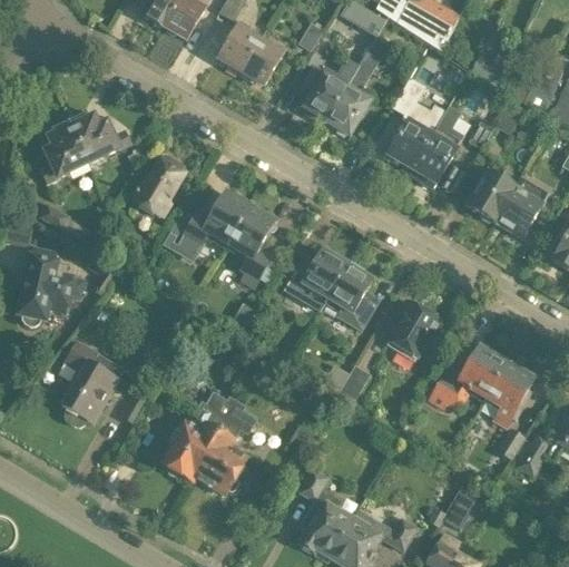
[(163,26),(165,27),(179,0),(148,0),(141,12),(153,19),(153,22),(159,27),(163,26)]
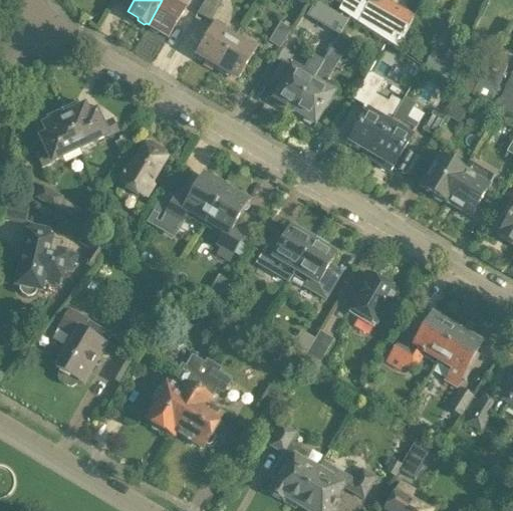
[(162,0),(149,24),(150,24),(150,28),(156,31),(160,30),(169,35),(187,4),(180,0),(178,0),(176,3),(171,0),(162,0)]
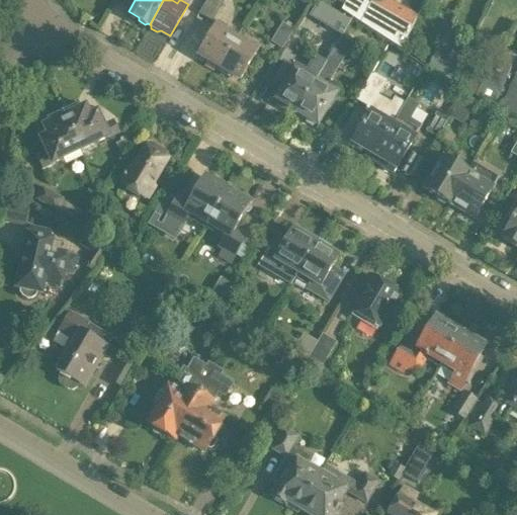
[(205,0),(199,11),(212,19),(224,0),(205,0)]
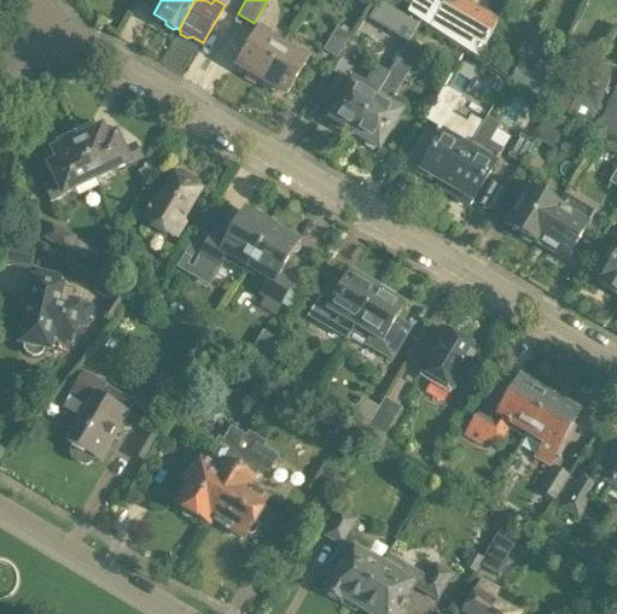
[(420,19),(388,0),(379,0),(371,15),(409,37),(420,19)]
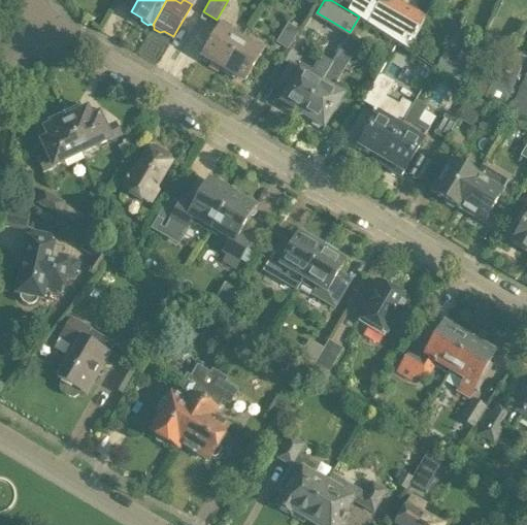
[(353,0),(349,8),(367,20),(376,0),(353,0)]
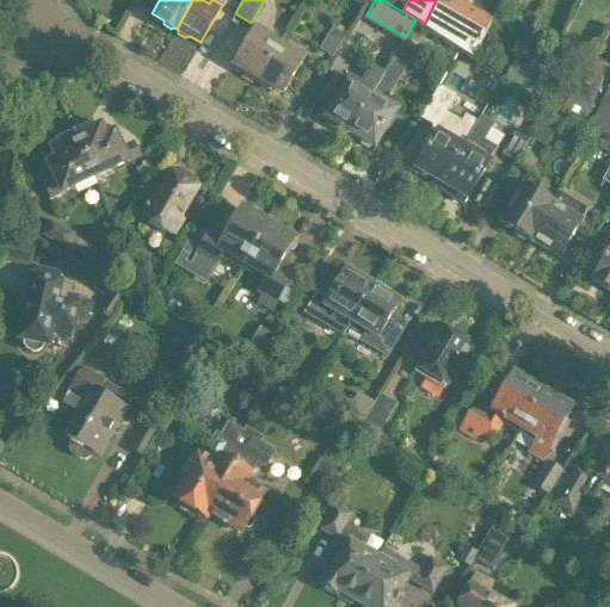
[(427,26),(474,56),(487,30),(439,0),(427,26)]
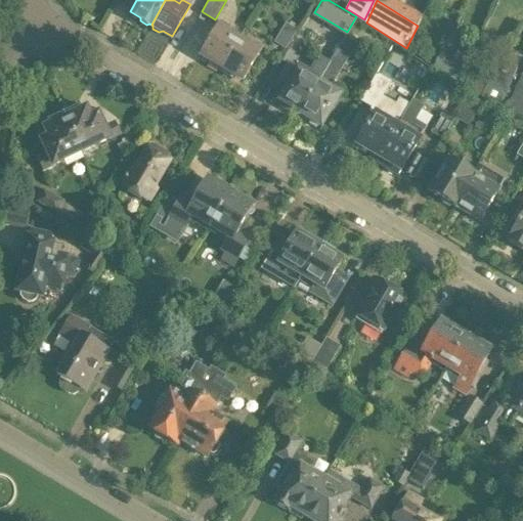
[(209,61),(220,69),(238,37),(227,30),(230,26),(221,20),(201,54),(210,59),(209,61)]
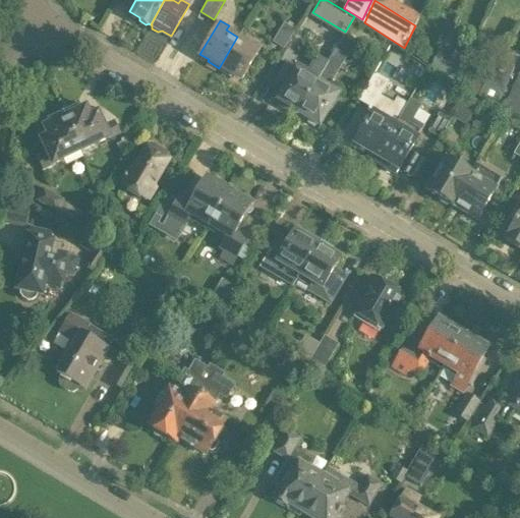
[(273,40),(284,46),(294,27),(284,21),(273,40)]
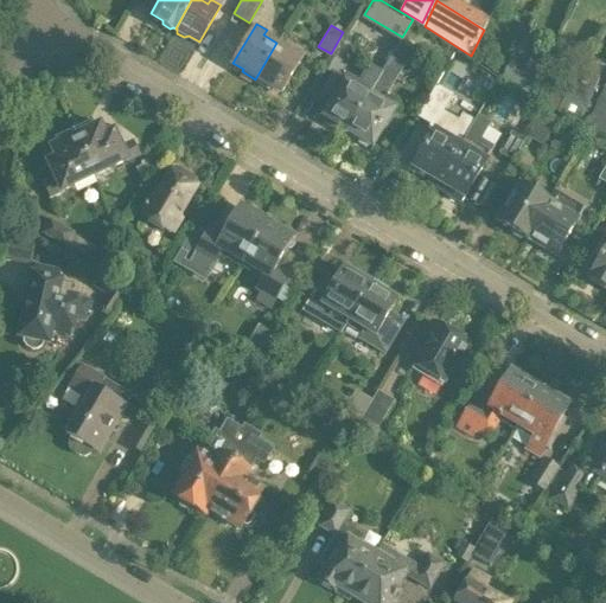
[(276,43),(255,79),(269,87),(272,84),(282,90),(305,52),(293,45),(291,51),(276,43)]
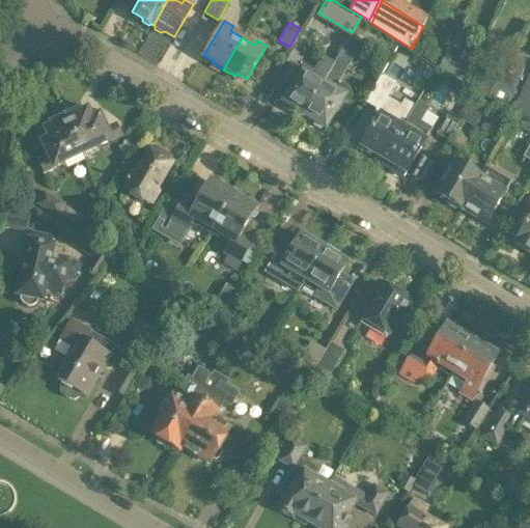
[(324,81),(304,113),(313,119),(313,123),(319,127),(324,126),(326,127),(345,93),(334,87),(359,47),(347,40),(330,68),(324,81)]
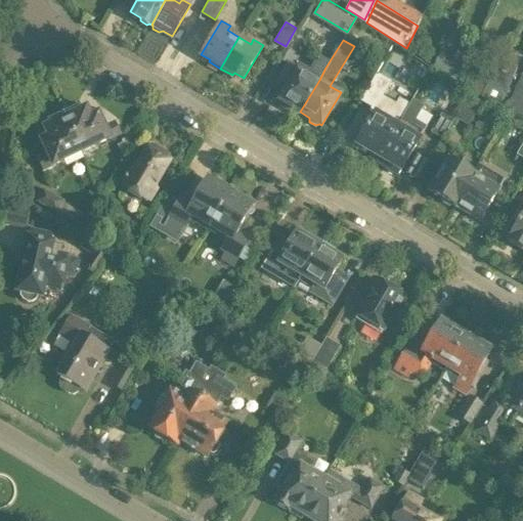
[(481,94),(500,103),(517,67),(497,57),(487,82),(467,70),(459,83),(481,94)]
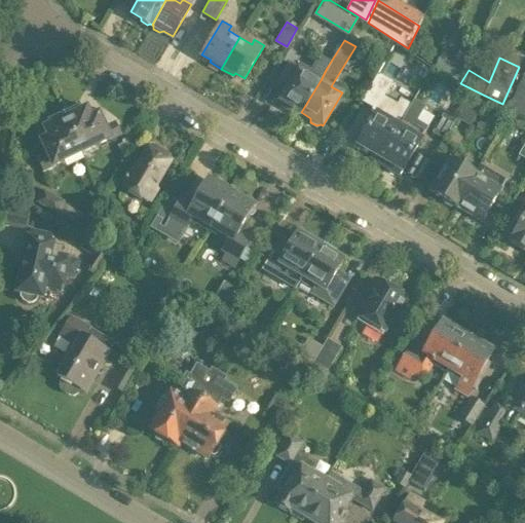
[(436,68),(456,80),(462,70),(442,59),(436,68)]
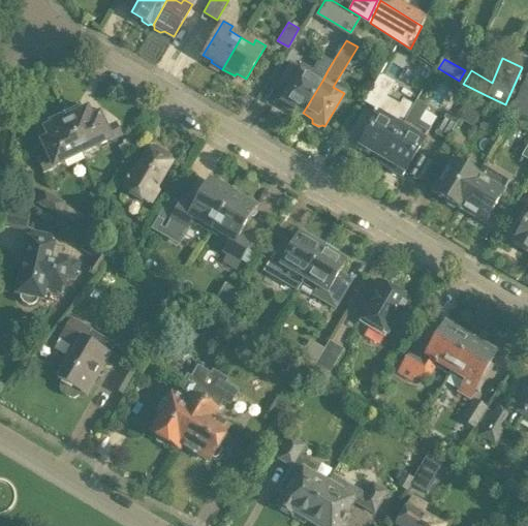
[(282,72),(279,78),(290,85),(281,100),(283,101),(283,105),(289,110),(292,107),(303,113),(322,81),(289,61),(282,72)]
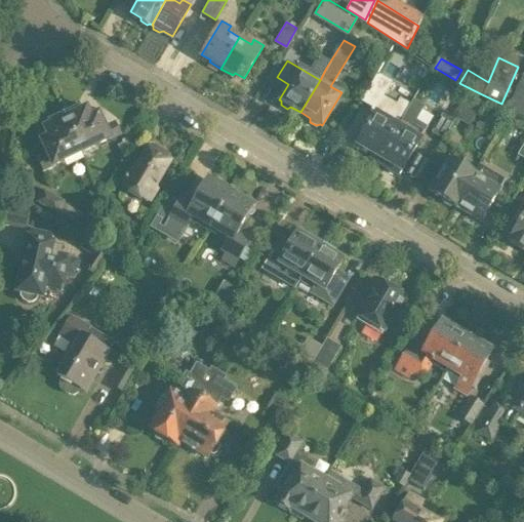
[(361,128),(355,139),(359,142),(358,143),(380,156),(411,105),(402,98),(399,103),(385,94),(394,80),(378,70),(360,102),(376,111),(365,130),(361,128)]
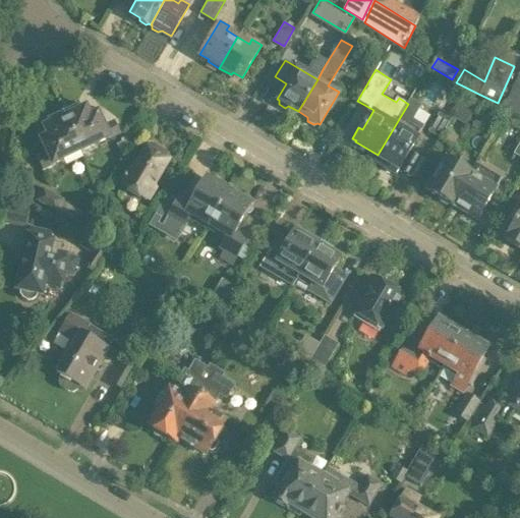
[(519,85),(514,83),(501,113),(519,107),(519,85)]
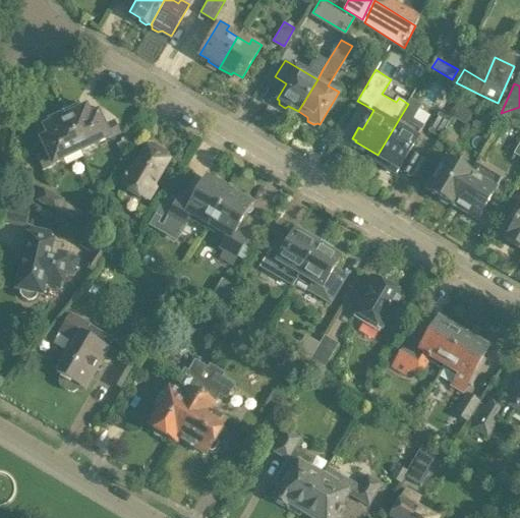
[(452,115),(465,123),(479,100),(466,92),(452,115)]
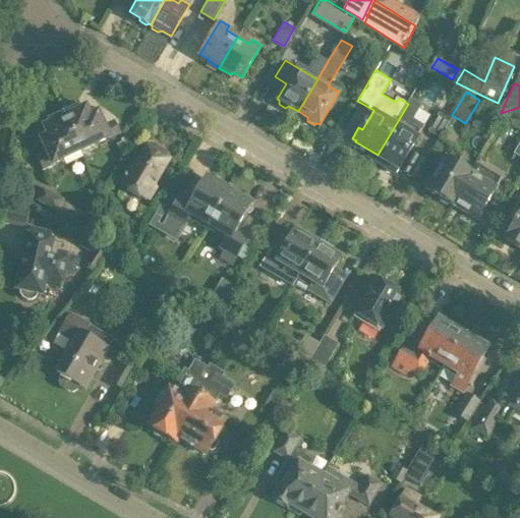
[(78,102),(62,109),(81,149),(118,131),(114,121),(105,125),(97,109),(90,112),(85,105),(80,108),(78,102)]
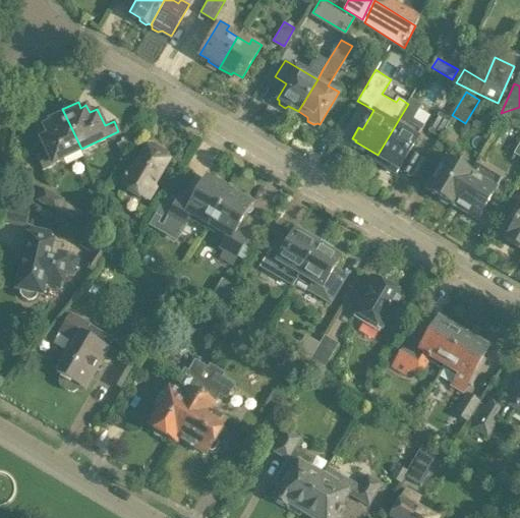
[(408,104),(378,155),(386,159),(382,165),(383,166),(384,165),(394,171),(393,172),(396,173),(424,124),(412,117),(417,109),(408,104)]
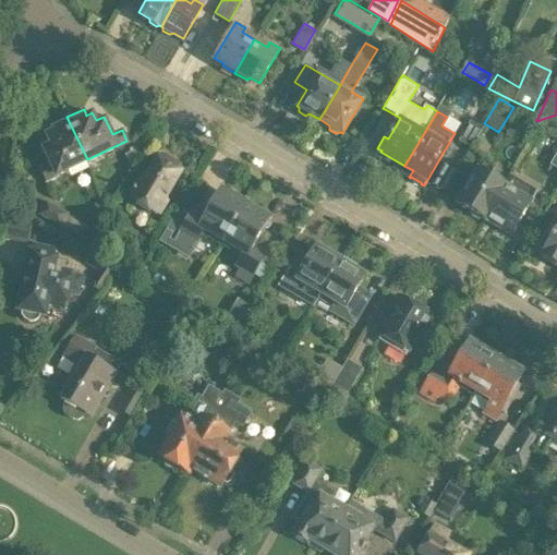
[(556,115),(536,121),(556,135),(556,115)]
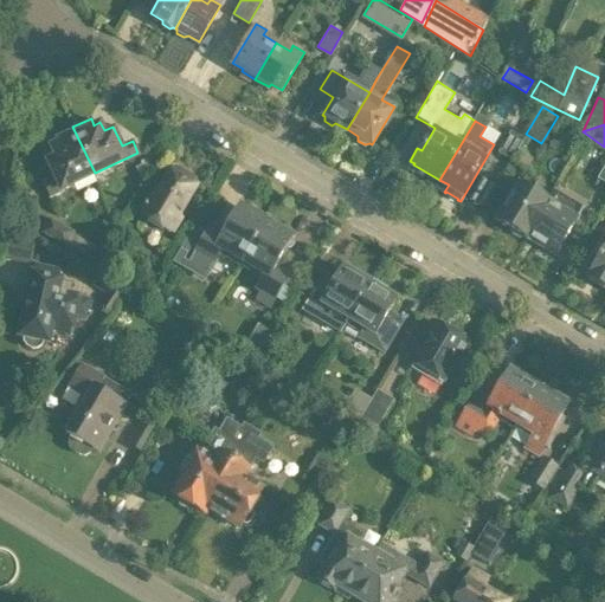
[(95,173),(72,127),(55,136),(58,142),(51,146),(56,154),(47,157),(57,176),(46,181),(52,193),(95,173)]
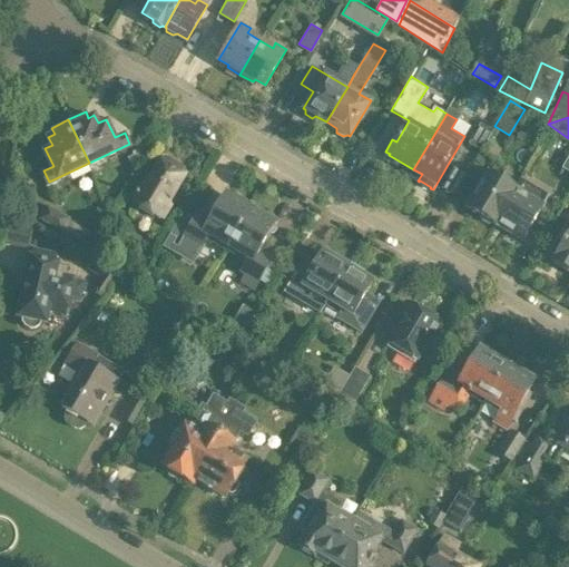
[(469,142),(481,149),(493,128),(481,121),(469,142)]
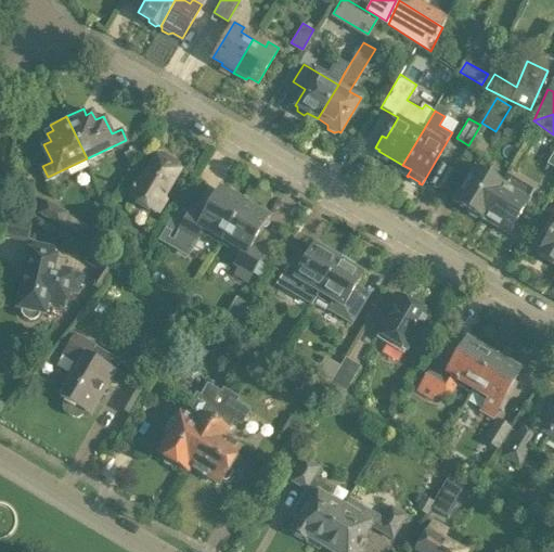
[(134,143),(128,146),(129,149),(124,151),(130,164),(142,158),(134,143)]
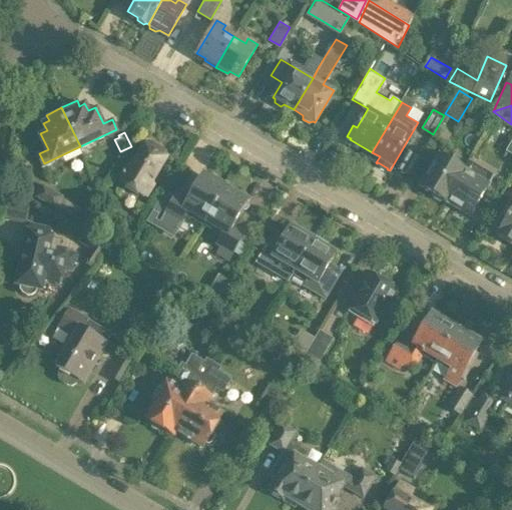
[(121,182),(142,194),(166,154),(163,152),(165,150),(154,144),(153,146),(147,143),(146,144),(144,143),(134,161),(130,159),(119,178),(122,180),(121,182)]
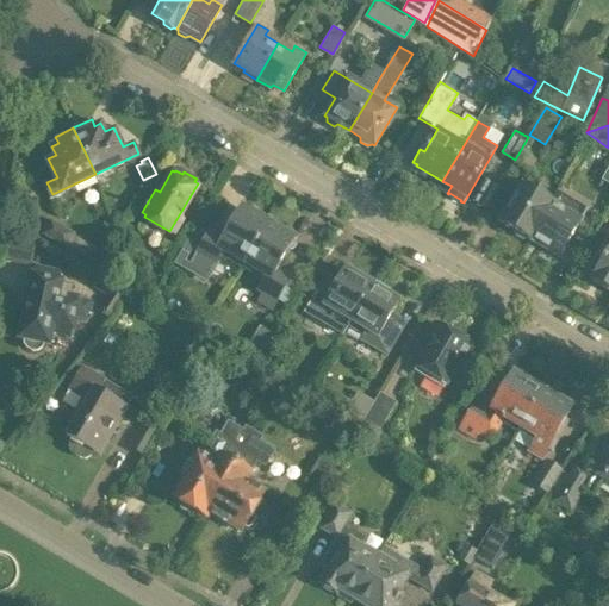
[(523,183),(502,220),(515,229),(516,232),(523,237),(527,236),(530,238),(532,236),(553,200),(536,191),(541,181),(530,174),(524,183),(523,183)]
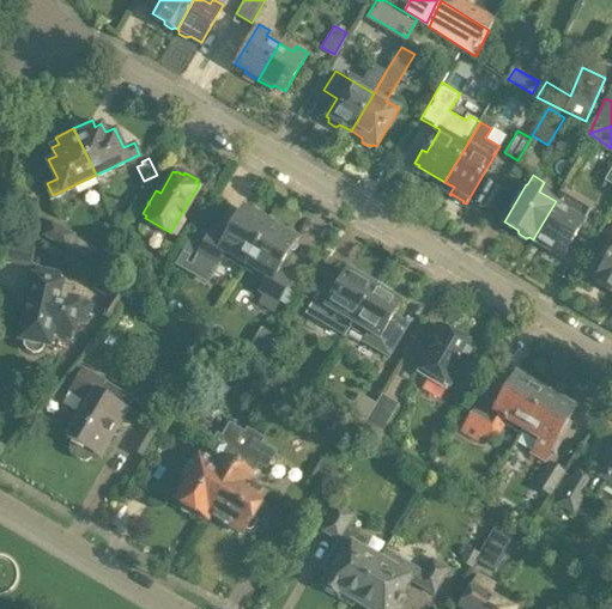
[(561,192),(556,201),(534,237),(563,254),(583,219),(589,208),(561,192)]
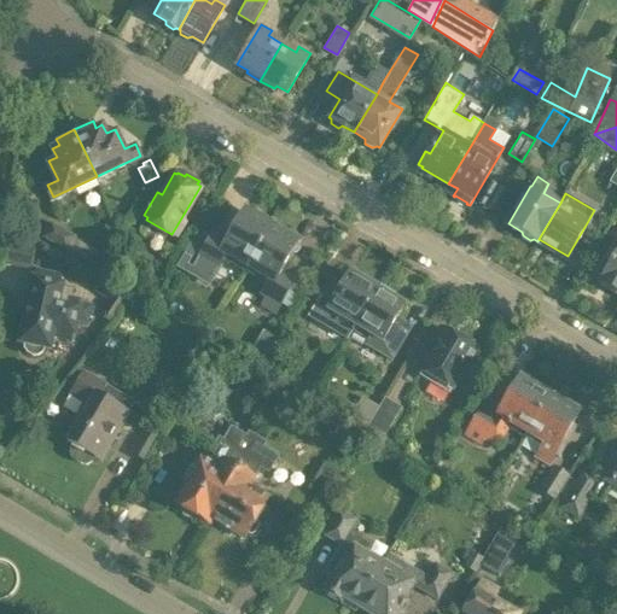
[(233,252),(249,262),(274,221),(258,211),(256,215),(245,209),(244,210),(240,210),(237,215),(239,218),(227,239),(213,231),(195,263),(208,270),(214,262),(219,264),(222,258),(226,259),(231,259),(233,252)]
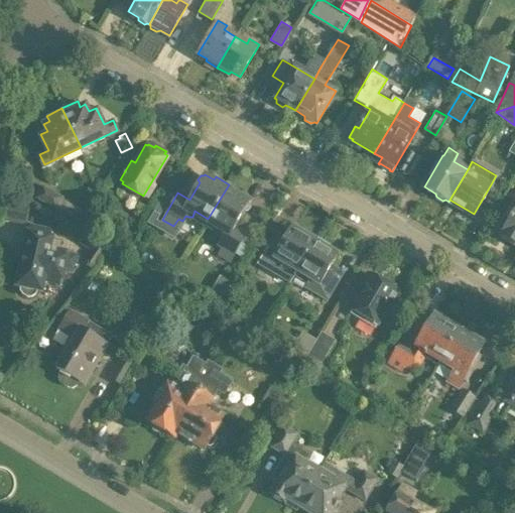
[(36,197),(61,212),(59,215),(79,226),(88,212),(62,198),(63,197),(43,184),(36,197)]
